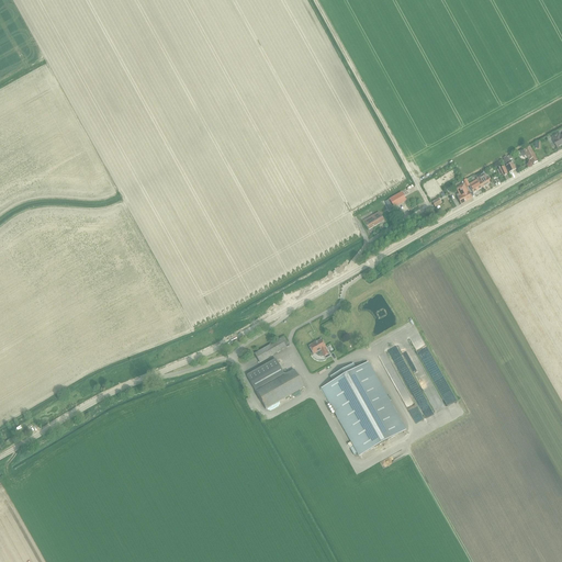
[(561,136),(561,137),(560,134),(552,138),(554,141),(553,142),(558,148),(561,145),(561,136)]
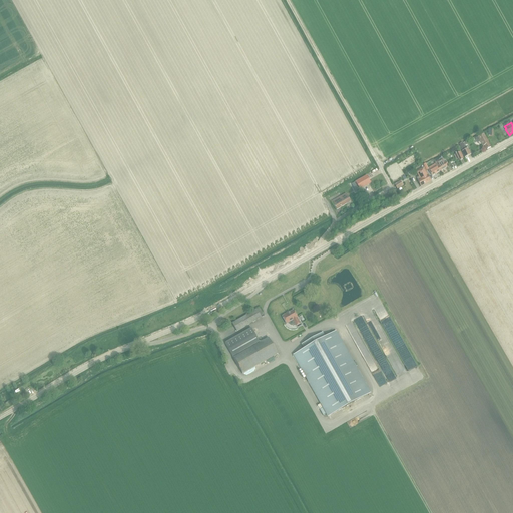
[(478,137),(475,138),(478,143),(481,141),(483,146),(485,145),(487,150),(491,147),(489,143),(484,134),(478,137)]
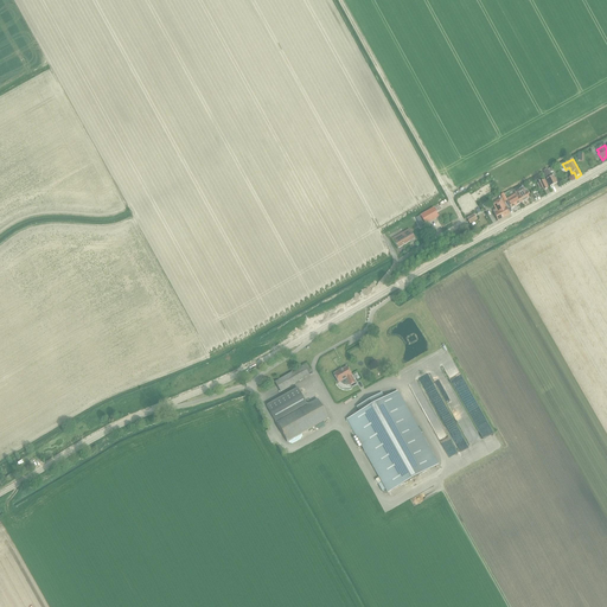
[(562,171),(554,176),(557,183),(566,179),(562,171)]
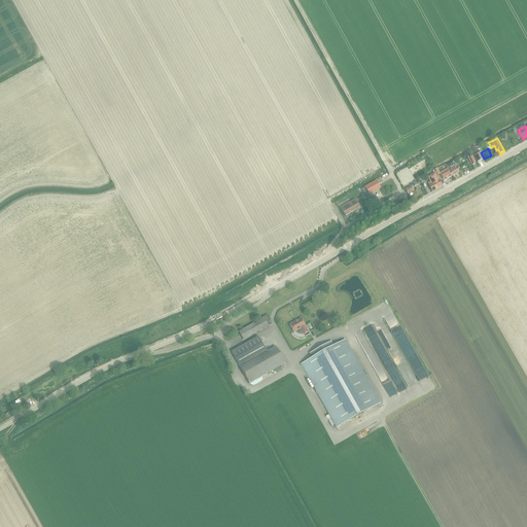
[(484,160),(481,153),(475,155),(478,162),(484,160)]
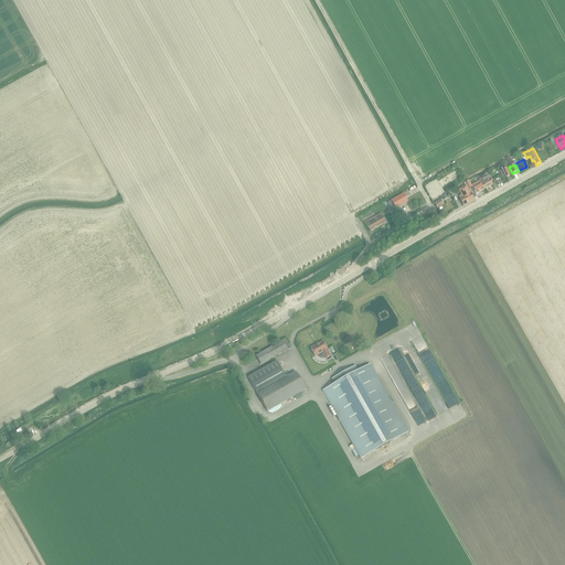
[(479,181),(483,190),(492,184),(491,182),(493,181),(491,179),(489,180),(487,174),(482,177),(482,178),(479,180),(479,181)]
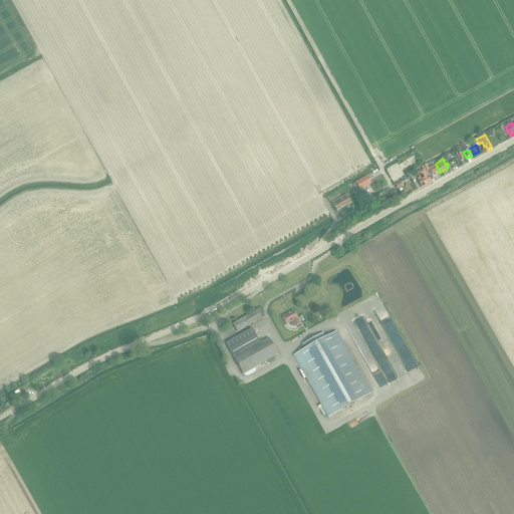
[(428,170),(430,173),(433,177),(440,173),(436,165),(428,170)]
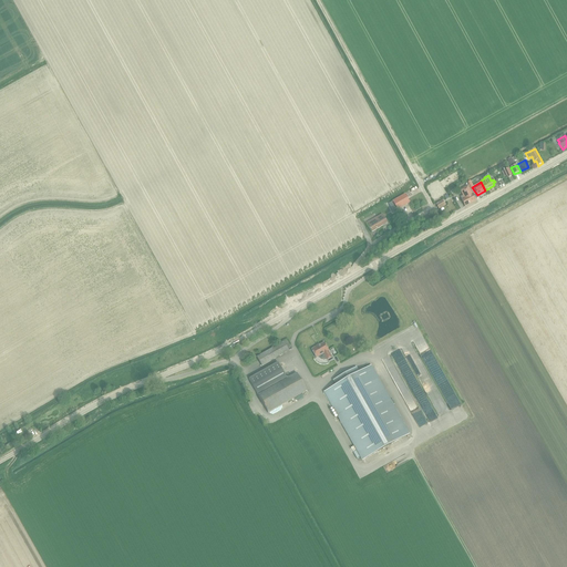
[(460,197),(463,202),(465,206),(476,200),(473,195),(467,186),(460,191),(463,196),(460,197)]
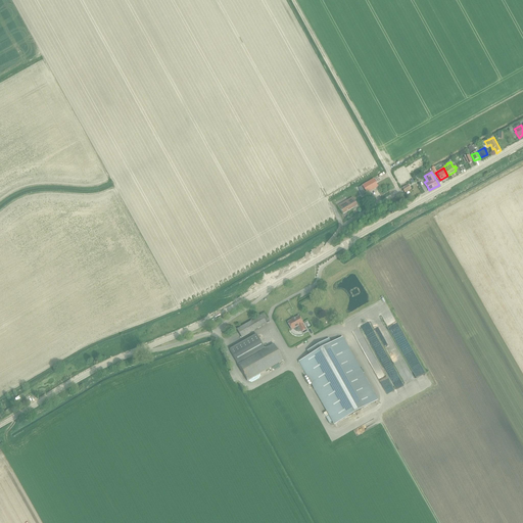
[(373,179),(362,186),(366,193),(378,187),(373,179)]
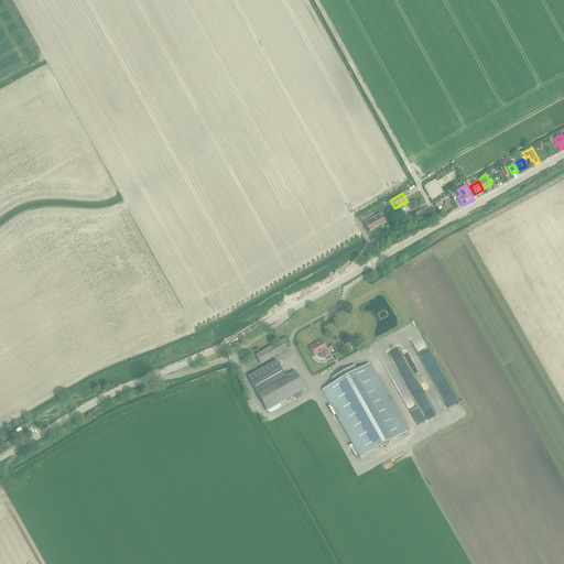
[(440,199),(442,205),(448,202),(446,196),(440,199)]
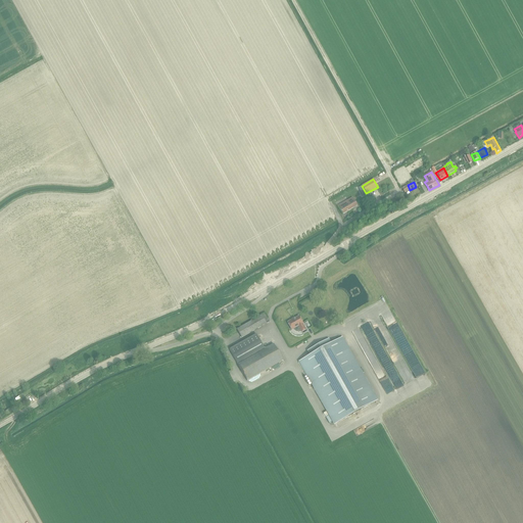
[(343,214),(357,206),(357,205),(352,197),(338,206),(343,214)]
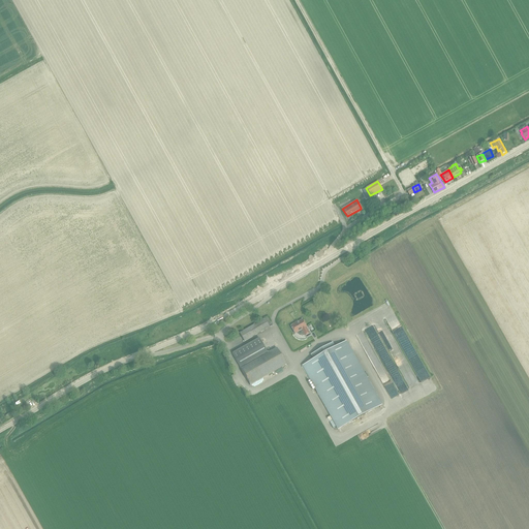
[(265,319),(240,333),(244,341),(249,339),(270,328),(265,319)]
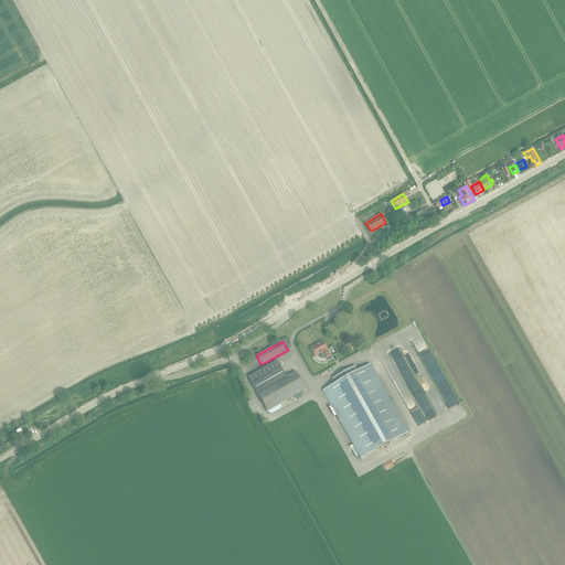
[(322,341),(310,348),(315,356),(317,355),(318,354),(319,355),(320,355),(320,356),(321,356),(322,356),(323,356),(326,359),(330,356),(327,350),(328,350),(322,341)]
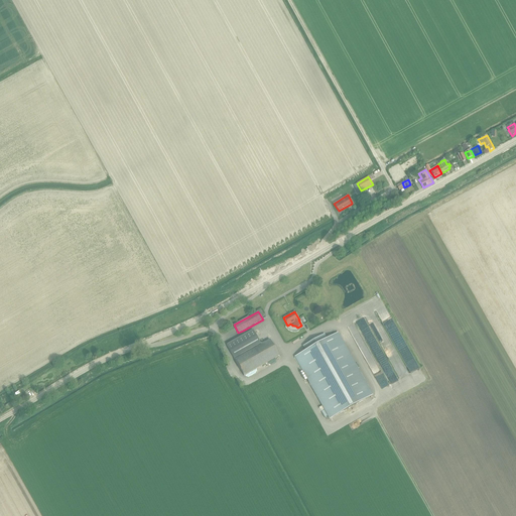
[(244,376),(248,373),(279,356),(270,340),(261,345),(253,331),(245,335),(227,345),(244,376)]
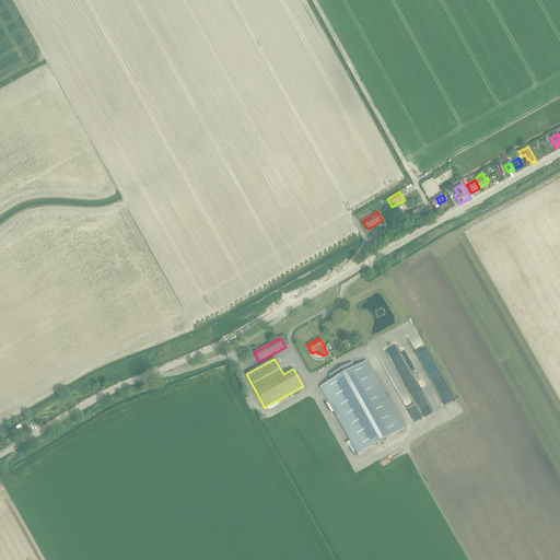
[(333,381),(321,387),(358,454),(404,429),(366,362),(354,369),(352,364),(329,376),(333,381)]
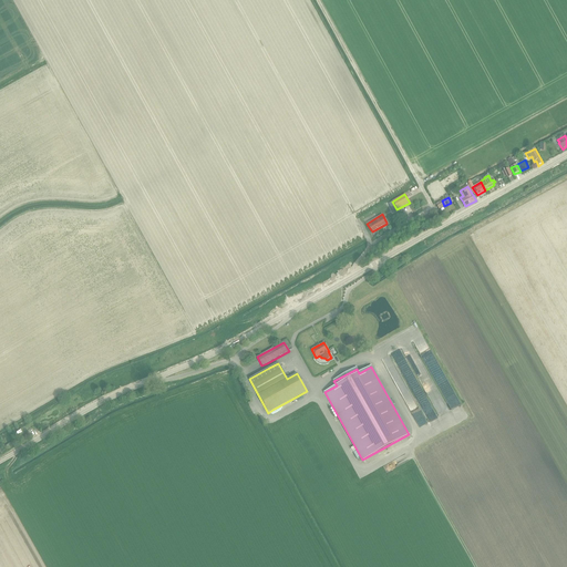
[(12,442),(7,445),(7,446),(4,449),(6,451),(18,444),(16,441),(12,443),(12,442)]
